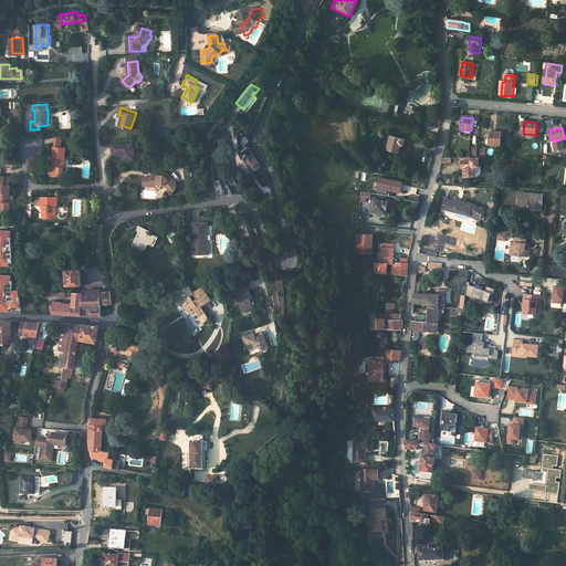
[(236,156),(240,153),(239,150),(237,132),(231,132),(232,153),(236,156)]
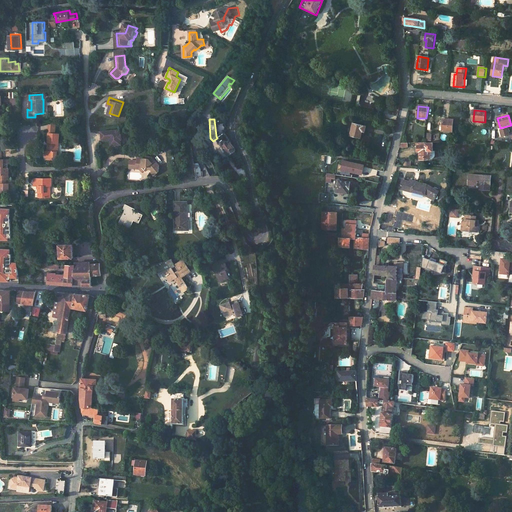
[(443,124),(443,132),(453,132),(454,120),(444,119),(443,124)]
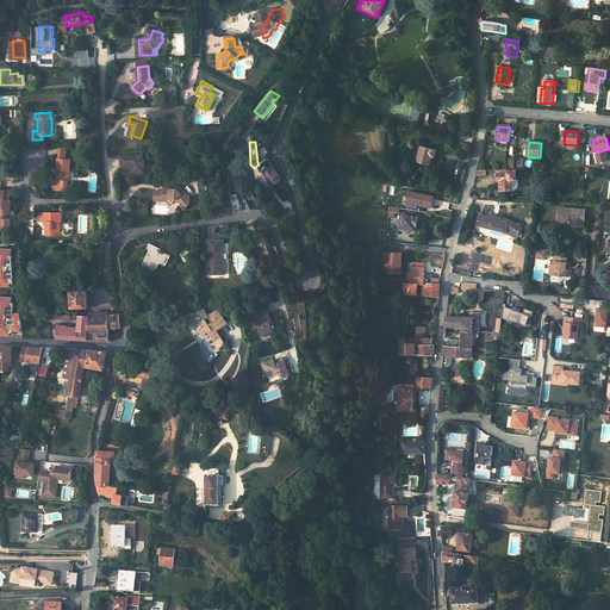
[(61,147),(57,147),(57,159),(66,159),(67,147),(61,147)]
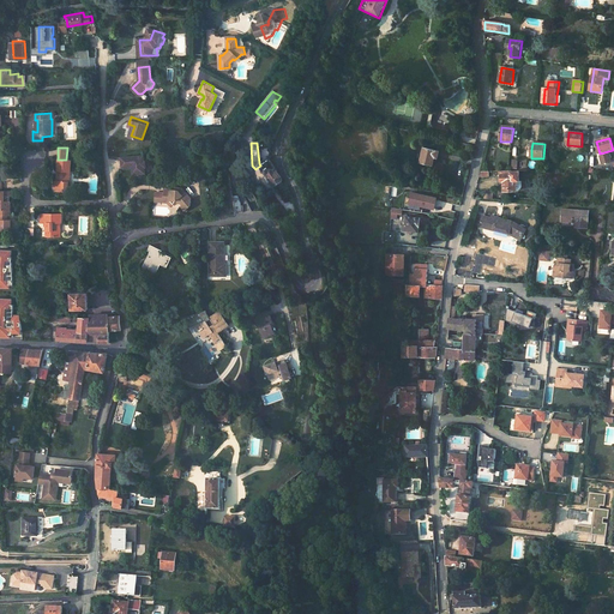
[(439,152),(425,149),(421,163),(433,167),(434,161),(438,162),(439,152)]
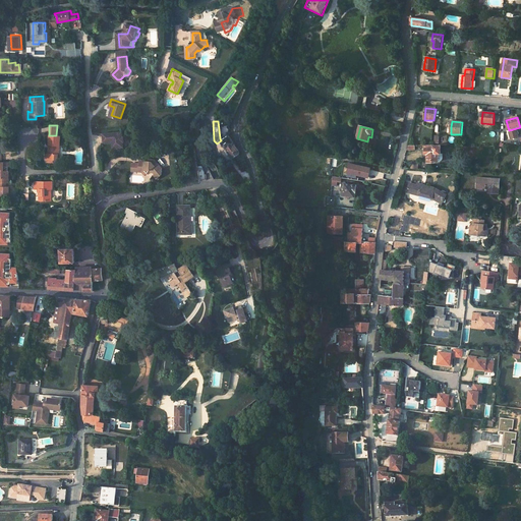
[(122,131),(103,133),(104,141),(112,140),(113,146),(124,145),(123,141),(124,141),(124,136),(123,136),(122,131)]
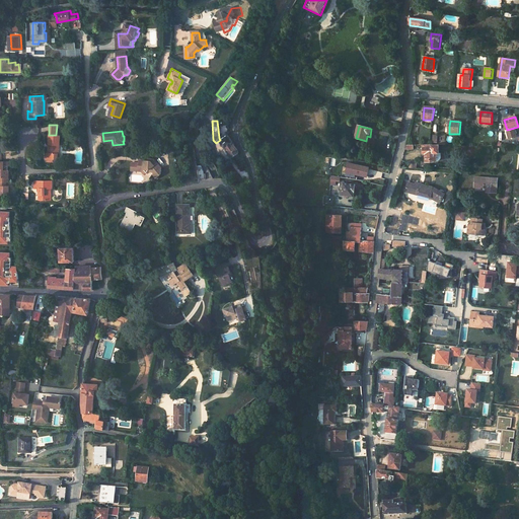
[(56,135),(49,135),(48,153),(45,153),(45,158),(53,158),(53,154),(58,153),(59,153),(59,135),(56,135)]
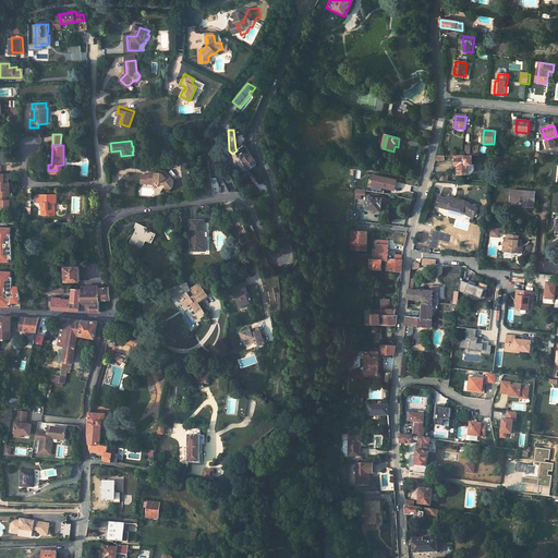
[(246,145),(237,150),(249,168),(257,161),(246,145)]
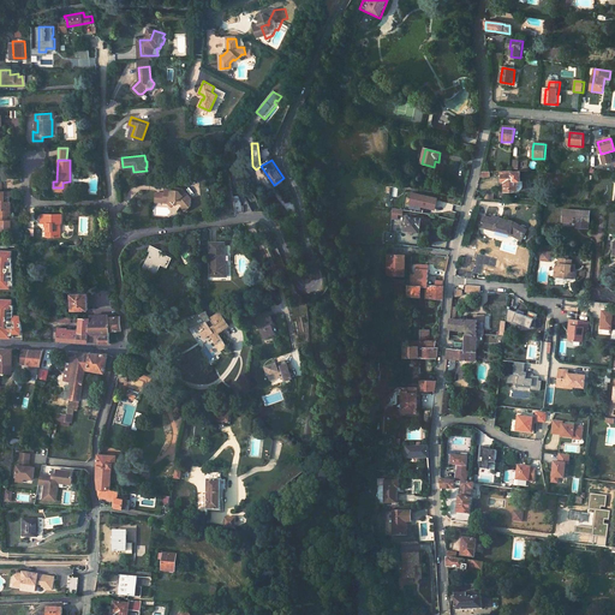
[(505,183),(506,192),(518,192),(518,191),(518,183),(520,181),(520,173),(512,173),(512,172),(502,172),(502,183),(505,183)]
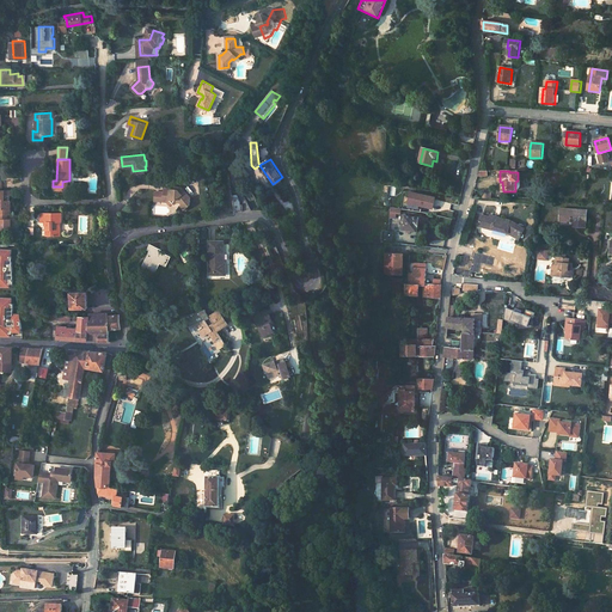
[(0,181),(0,214),(5,214),(5,200),(8,200),(8,195),(10,195),(10,189),(0,189),(0,181)]
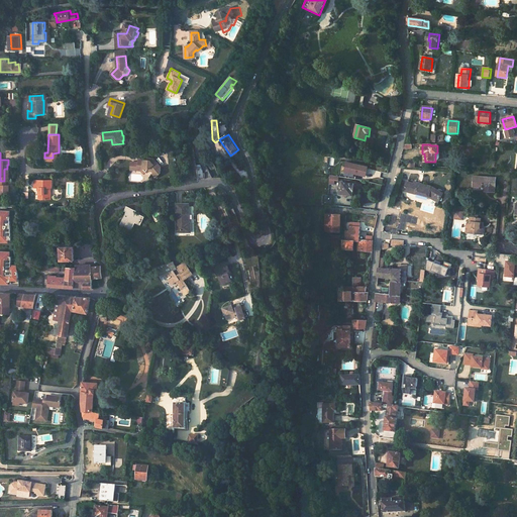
[(151,169),(154,169),(154,172),(158,175),(163,171),(163,164),(154,156),(150,156),(150,158),(139,157),(138,160),(138,168),(142,168),(144,166),(149,167),(149,169),(151,169)]
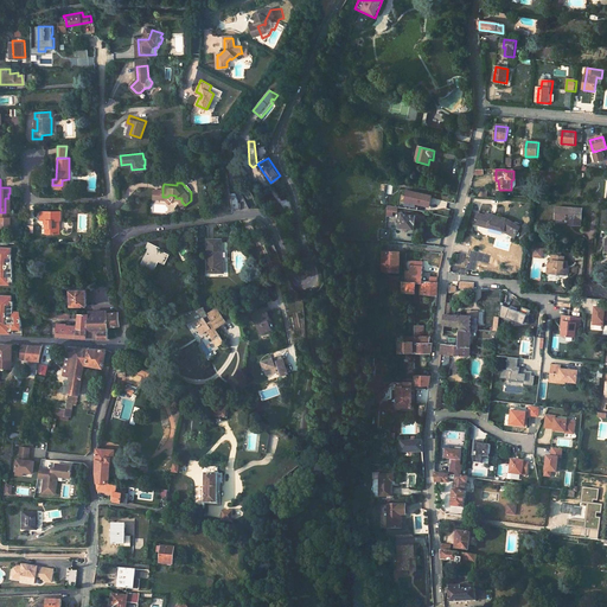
[(429,208),(432,195),(407,189),(403,202),(429,208)]
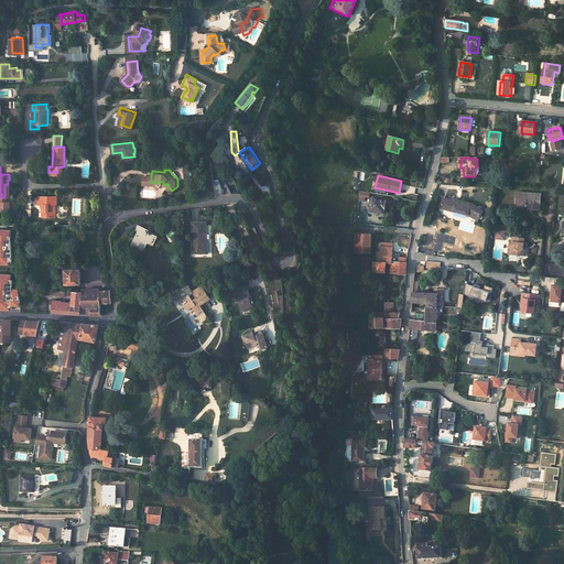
[(365,202),(365,197),(369,197),(370,192),(359,191),(358,201),(365,202)]
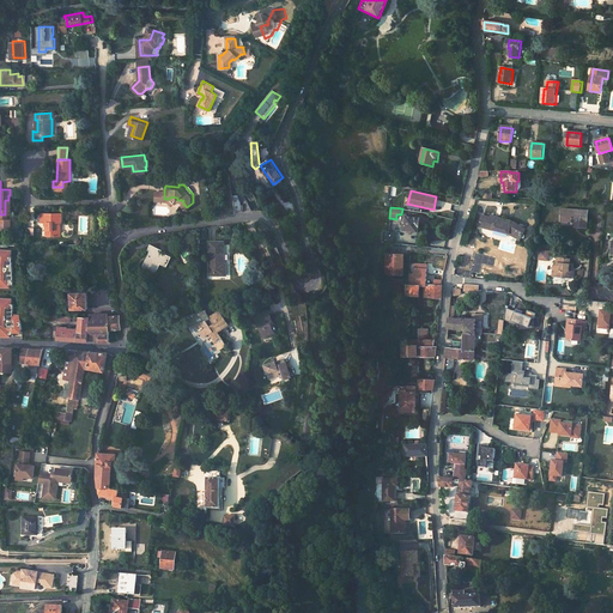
[(587,212),(562,210),(562,220),(575,223),(575,226),(587,228),(587,212)]
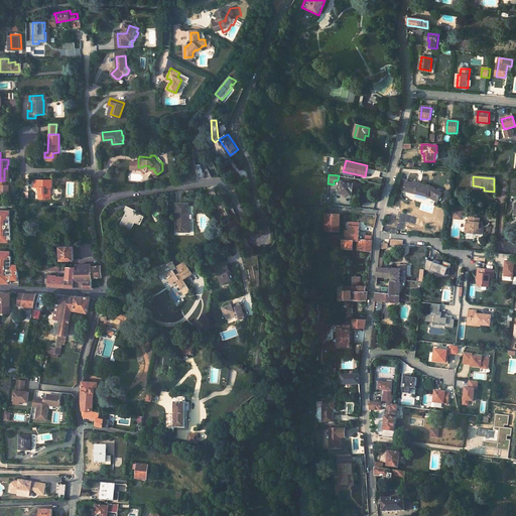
[(50,177),(33,177),(33,185),(37,185),(38,197),(47,197),(47,185),(50,184),(50,177)]
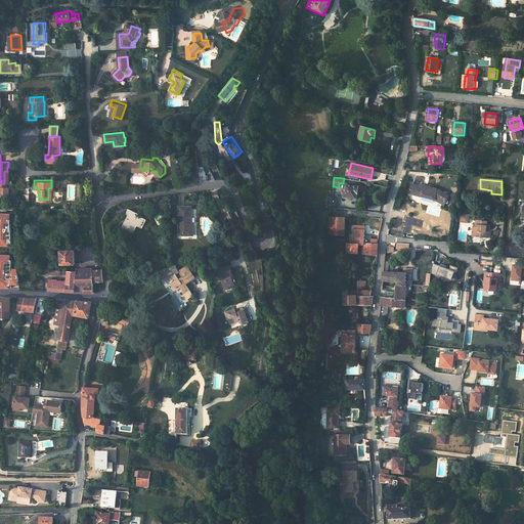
[(419,186),(411,184),(408,193),(421,197),(421,195),(434,200),(443,205),(448,195),(437,189),(421,185),(420,185),(419,185),(419,186)]
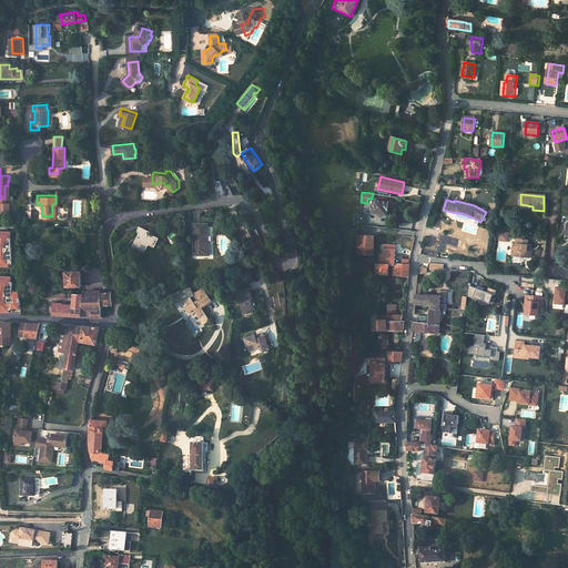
[(389,203),(376,202),(375,210),(374,210),(373,213),(378,214),(384,215),(387,215),(388,210),(389,209),(391,205),(389,204),(389,203)]
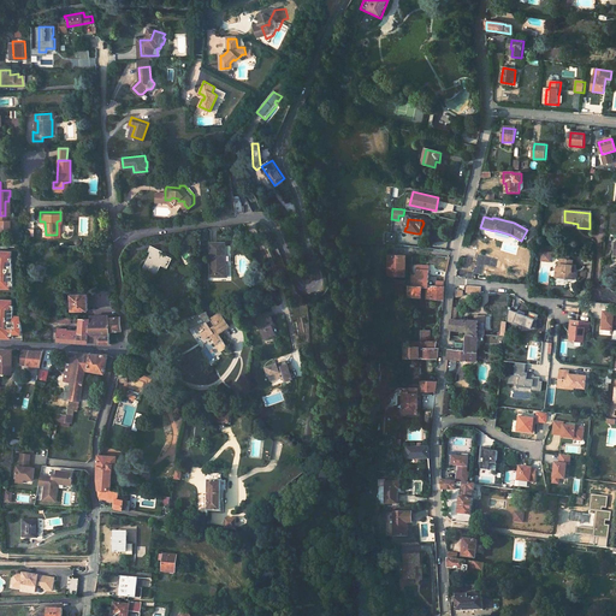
[(397,235),(388,235),(388,244),(397,244),(397,235)]
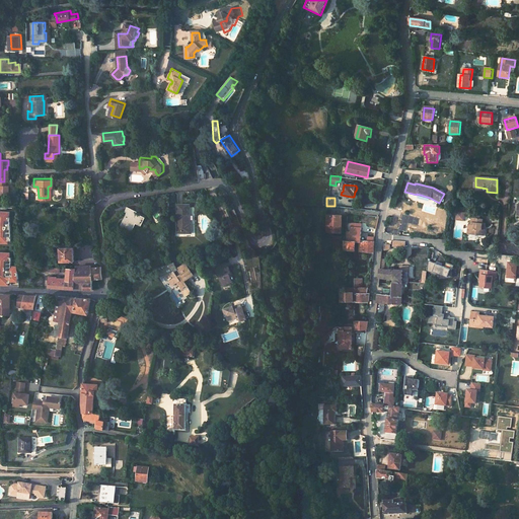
[(190,205),(177,205),(177,231),(181,231),(181,233),(191,233),(191,224),(190,224),(190,205)]
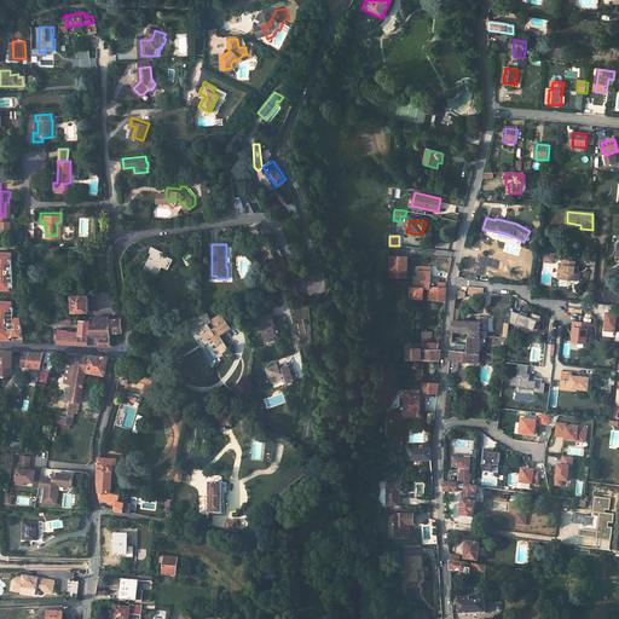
[(163,252),(151,246),(148,254),(150,255),(142,272),(155,279),(162,265),(168,268),(173,260),(162,254),(163,252)]
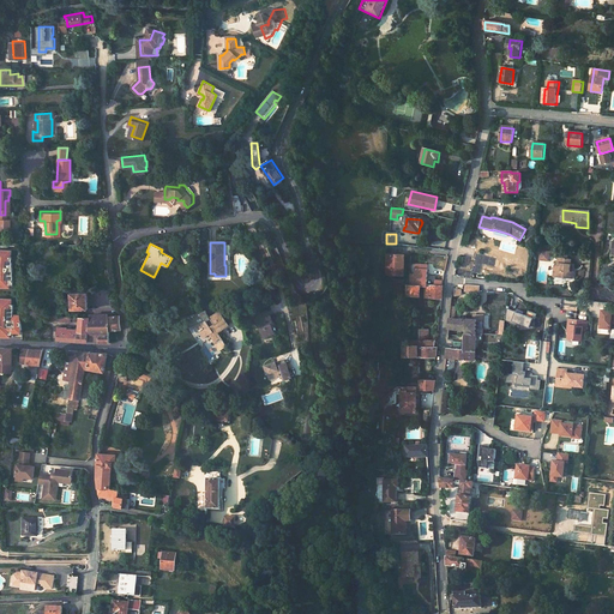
[(12,250),(0,250),(0,286),(10,287),(10,282),(14,282),(12,256),(12,250)]
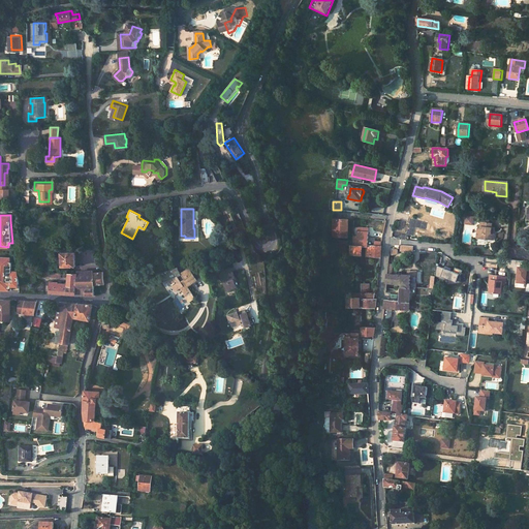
[(348,219),(335,219),(334,237),(347,238),(348,219)]
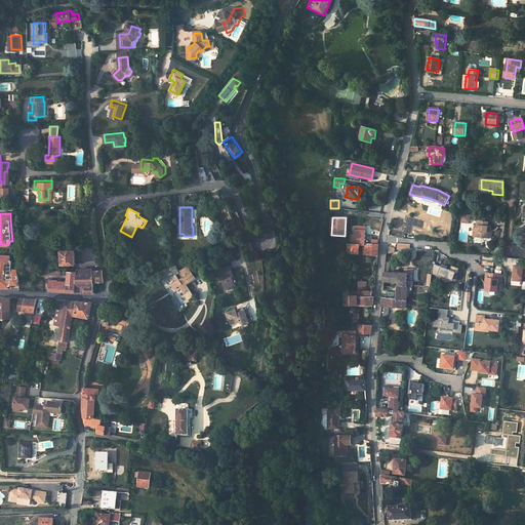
[(478,217),(476,238),(488,239),(490,239),(490,234),(489,233),(490,227),(488,227),(488,223),(485,223),(486,218),(478,217)]
